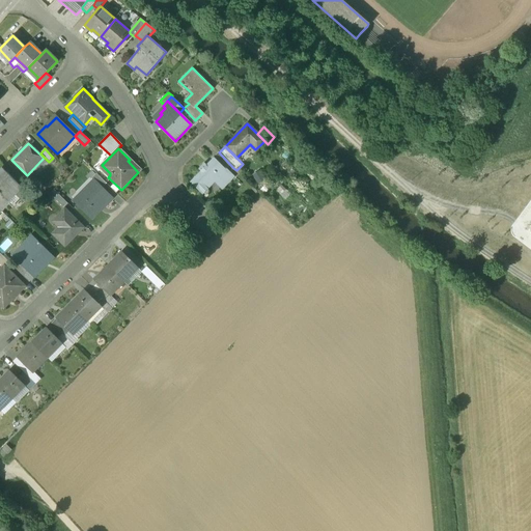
[(233,168),(219,152),(214,158),(229,172),(233,168)]
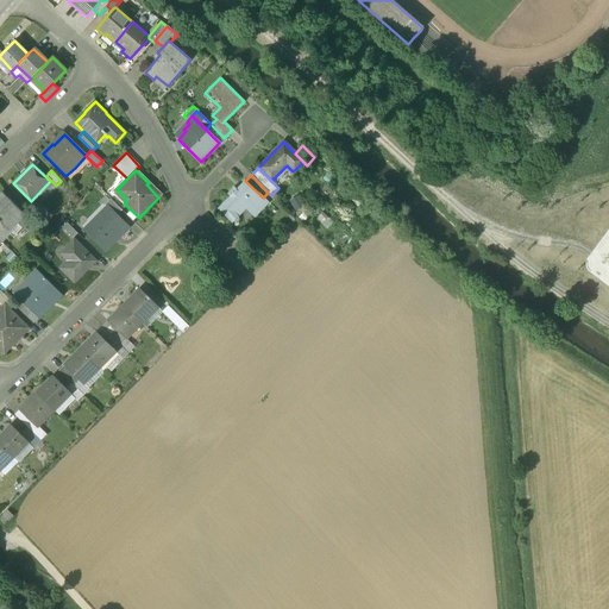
[(245,181),(236,190),(233,188),(227,195),(230,198),(218,209),(232,224),(239,215),(236,213),(245,203),(248,206),(246,207),(256,215),(253,218),(255,218),(269,203),(263,198),(245,181)]
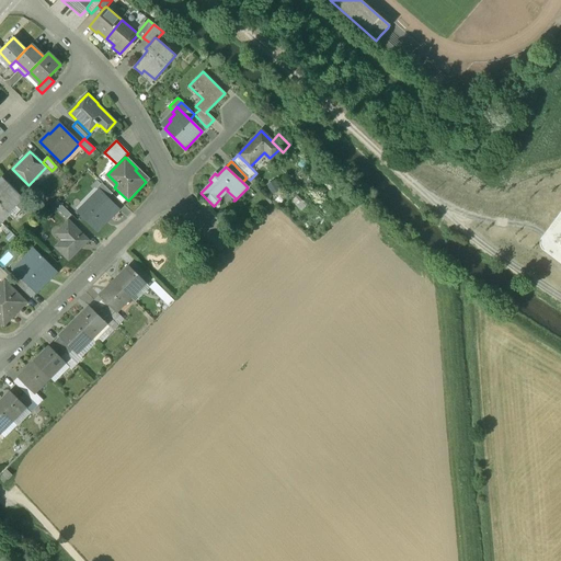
[(23,198),(2,179),(0,181),(0,205),(8,213),(9,213),(23,198)]
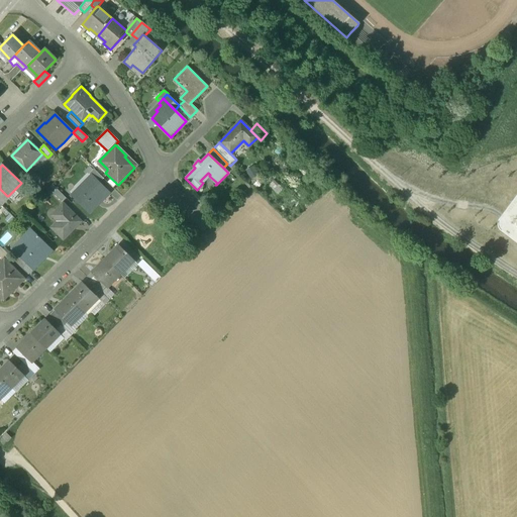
[(104,180),(95,170),(89,176),(92,179),(93,178),(99,184),(104,180)]
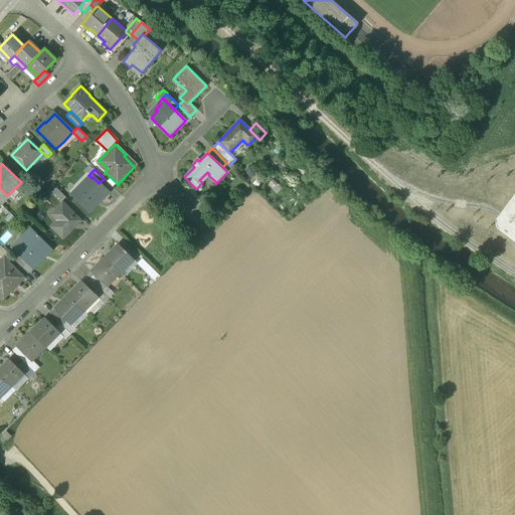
[(99,183),(93,177),(92,178),(74,196),(72,194),(71,195),(89,212),(109,193),(99,183)]
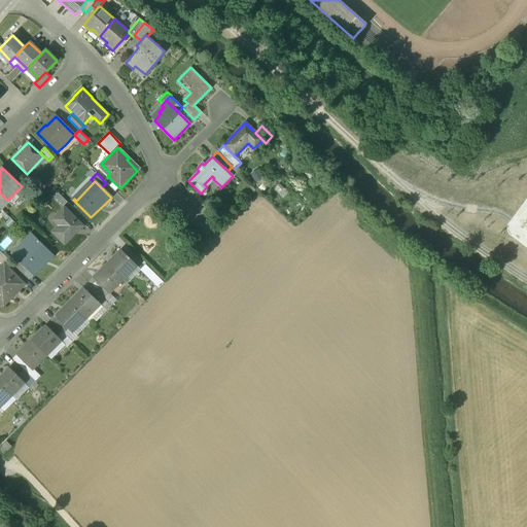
[(7,200),(0,192),(0,208),(2,210),(10,202),(8,200),(7,200)]
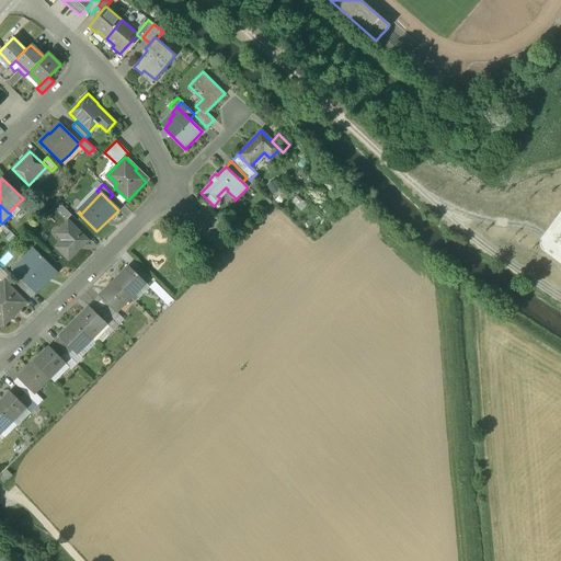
[(71,215),(61,206),(57,210),(66,219),(71,215)]
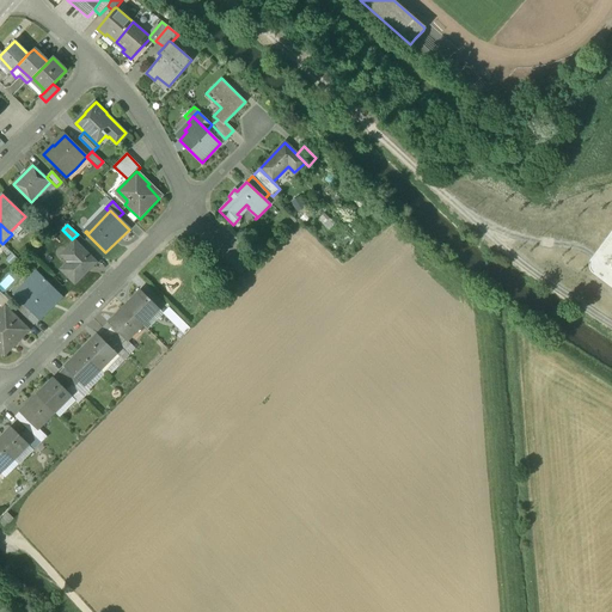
[(96,262),(74,240),(66,250),(73,257),(61,270),(74,283),(96,262)]
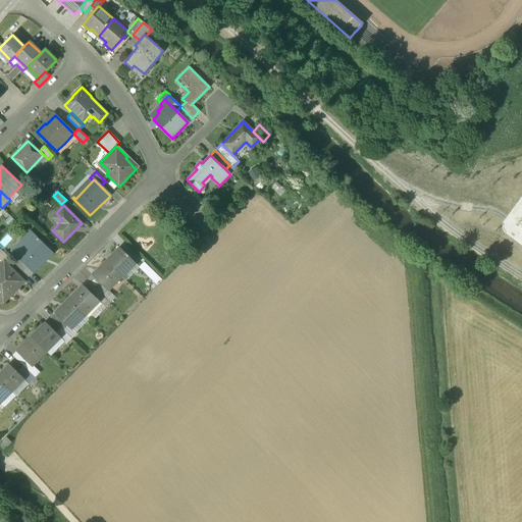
[(52,254),(31,232),(21,243),(30,250),(19,260),(19,261),(33,273),(52,254)]
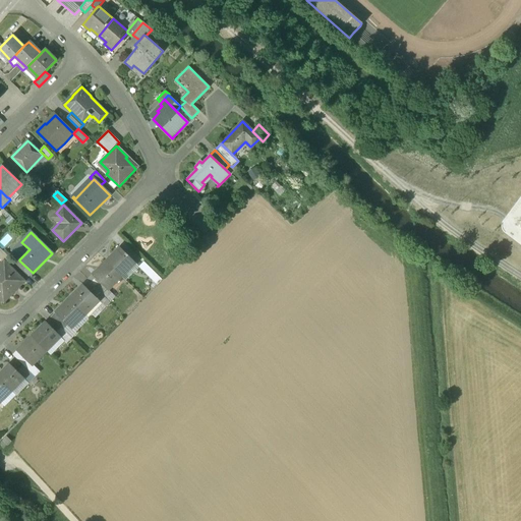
[(119,246),(110,256),(111,256),(106,262),(121,277),(135,263),(119,246)]
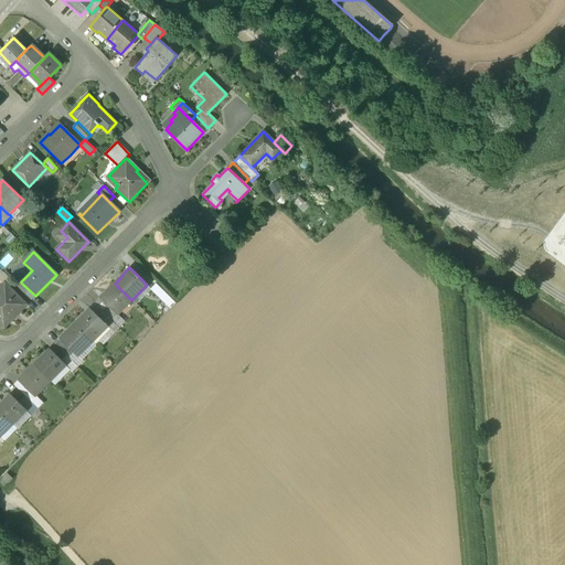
[(12,283),(0,269),(0,281),(2,285),(3,284),(8,288),(12,283)]
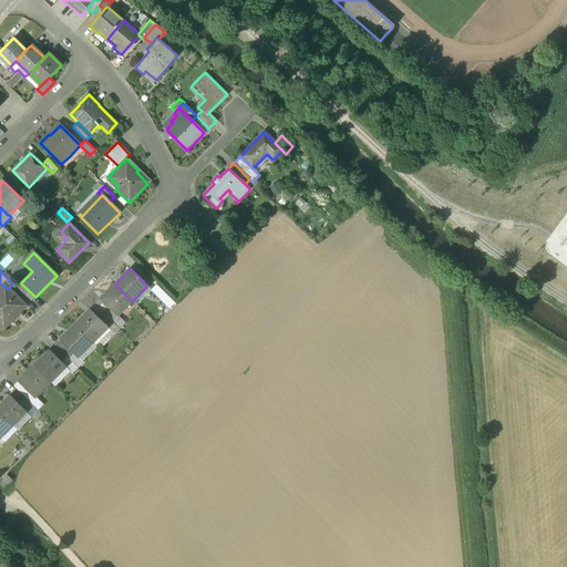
[(35,297),(21,284),(17,288),(31,301),(35,297)]
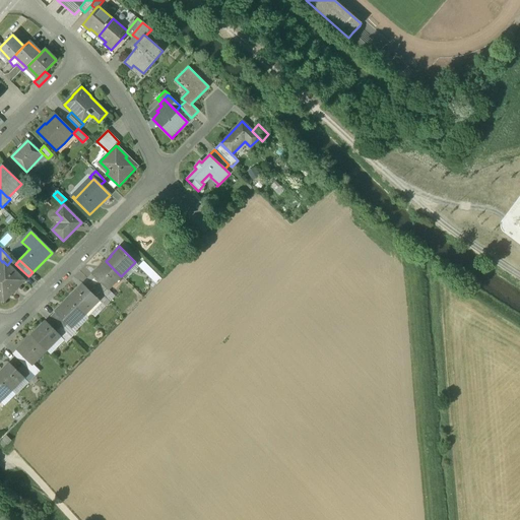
[(106,261),(105,260),(91,274),(99,281),(105,287),(106,287),(108,289),(121,276),(106,261)]
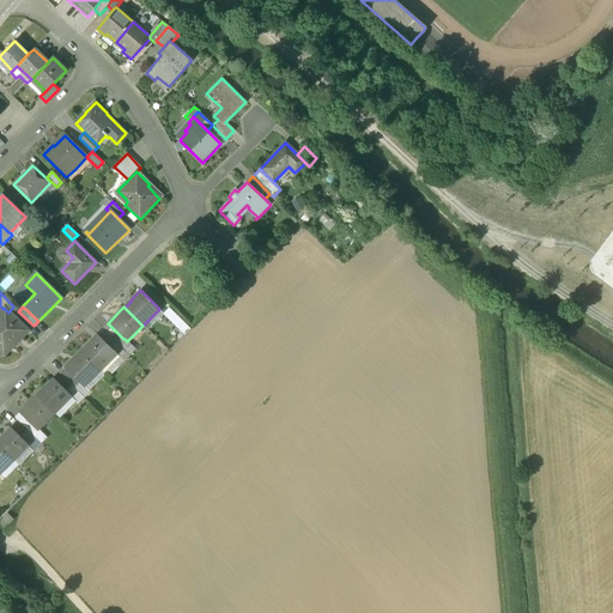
[(8,313),(4,308),(2,309),(0,311),(0,352),(4,356),(14,345),(12,343),(25,329),(8,313)]
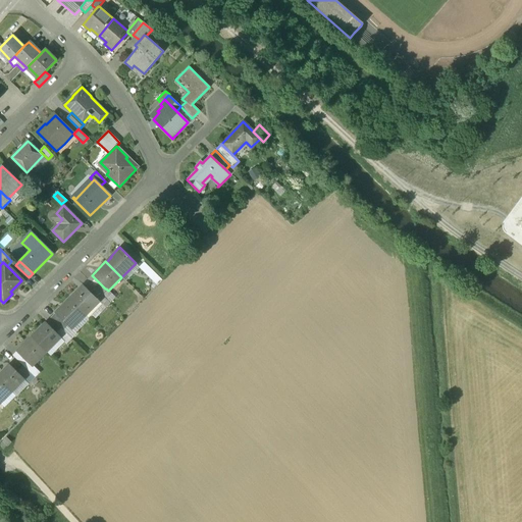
[(144,262),(138,268),(151,280),(156,274),(144,262)]
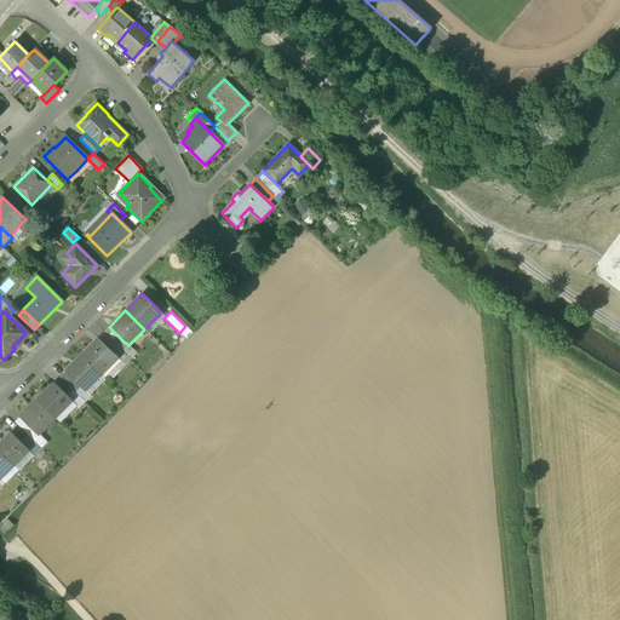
[(125,343),(118,336),(112,342),(119,349),(126,356),(133,349),(128,345),(126,343),(125,343)]
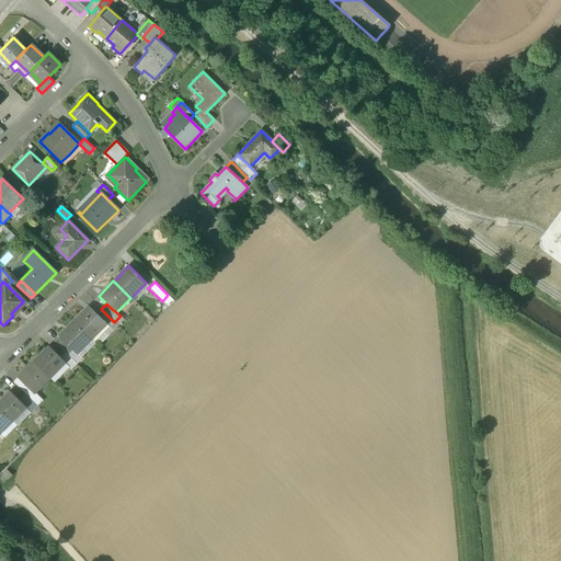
[(89,306),(73,321),(88,336),(102,321),(105,324),(106,323),(103,320),(89,306)]
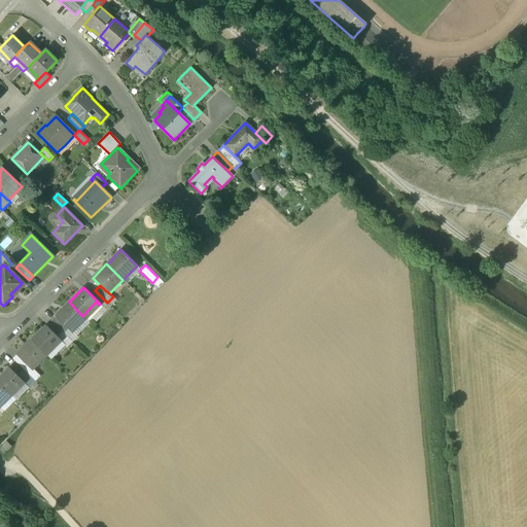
[(107,303),(101,296),(97,301),(100,304),(99,305),(102,308),(106,312),(111,306),(107,303)]
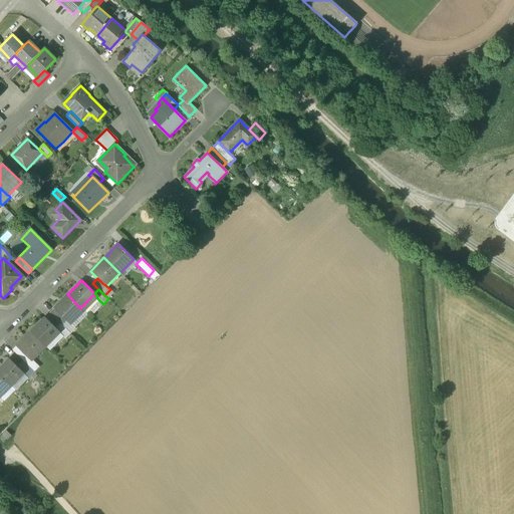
[(67,294),(53,308),(66,320),(69,324),(83,311),(80,308),(67,294)]
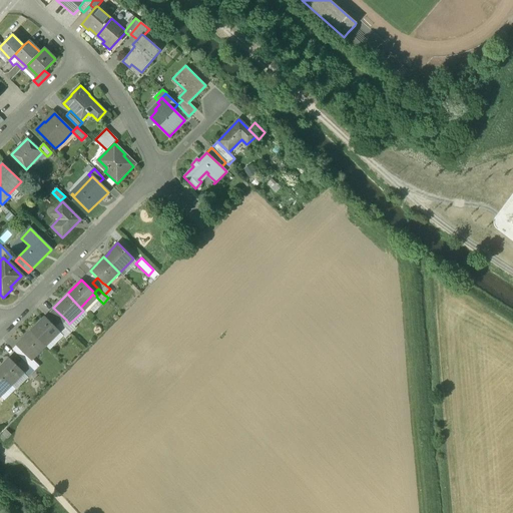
[(93,294),(80,308),(83,311),(86,314),(99,300),(96,297),(93,294)]
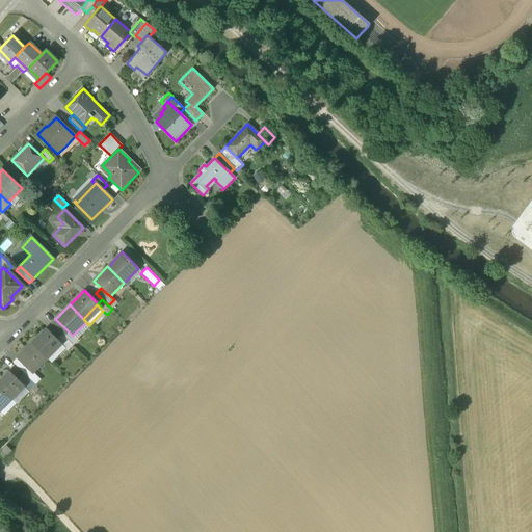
[(69,331),(57,320),(52,325),(61,336),(63,337),(69,331)]
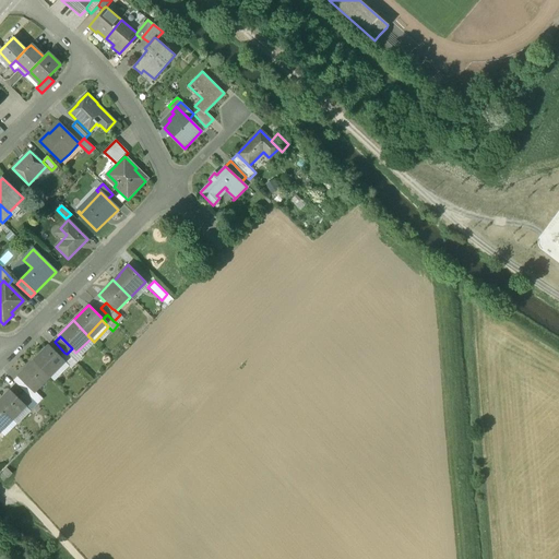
[(48,345),(33,360),(49,377),(64,363),(64,361),(60,357),(48,345)]
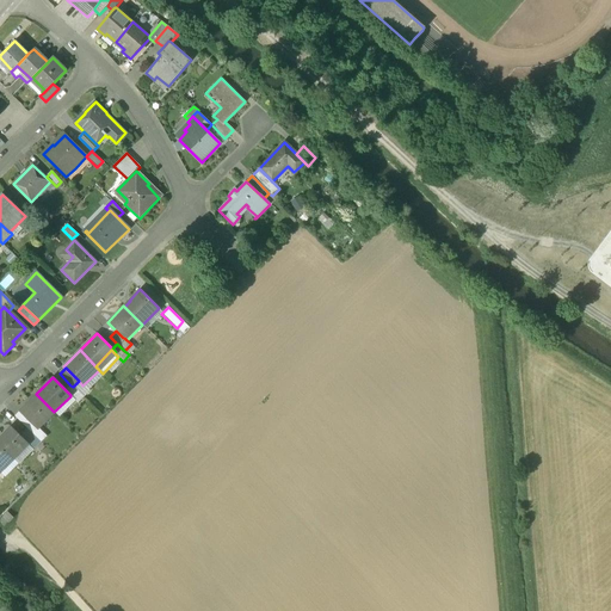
[(73,387),(71,386),(66,390),(71,395),(71,396),(78,403),(84,397),(73,387)]
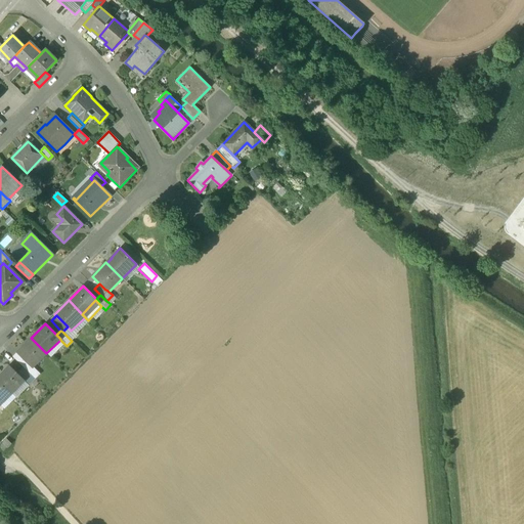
[(46,353),(31,338),(16,353),(32,367),(33,367),(46,353)]
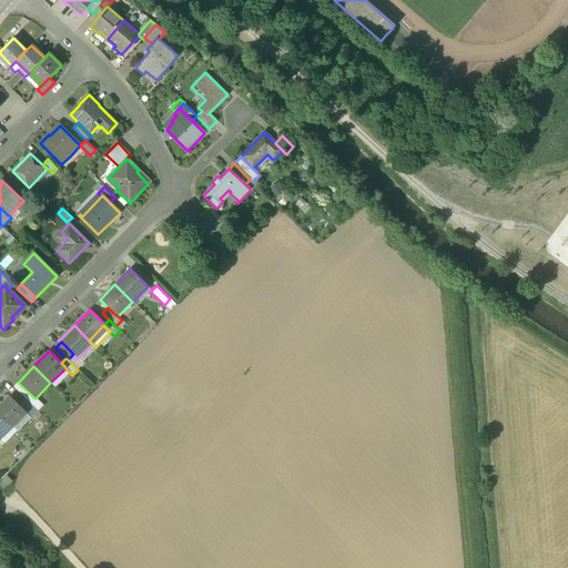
[(43,406),(36,398),(34,398),(18,383),(13,387),(26,398),(38,411),(43,406)]
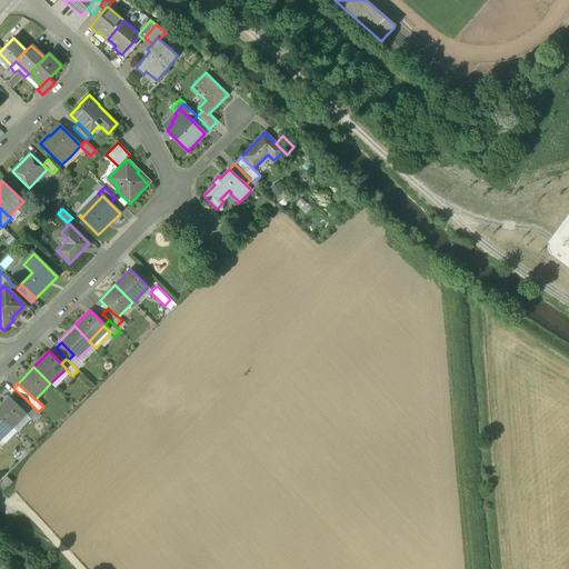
[(10,397),(0,407),(0,415),(11,427),(25,413),(26,412),(19,406),(10,397)]
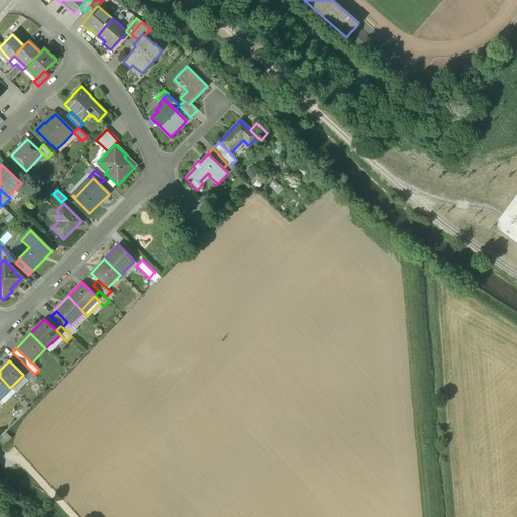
[(34,374),(23,363),(17,369),(23,375),(22,376),(27,381),(34,374)]
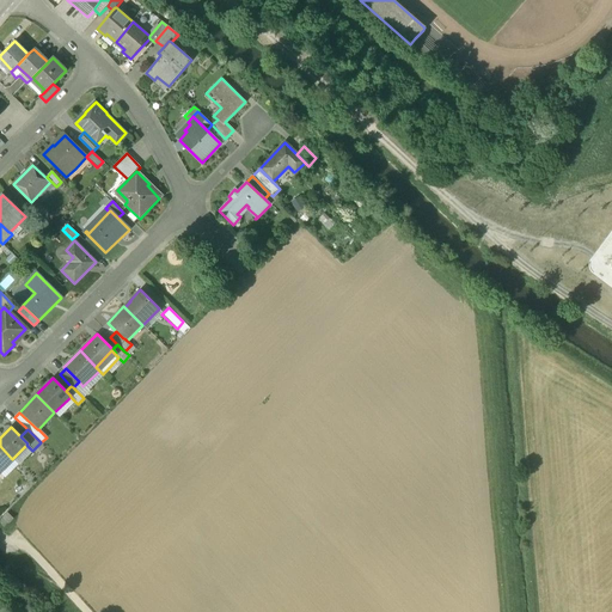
[(0,446),(0,471),(12,459),(0,446)]
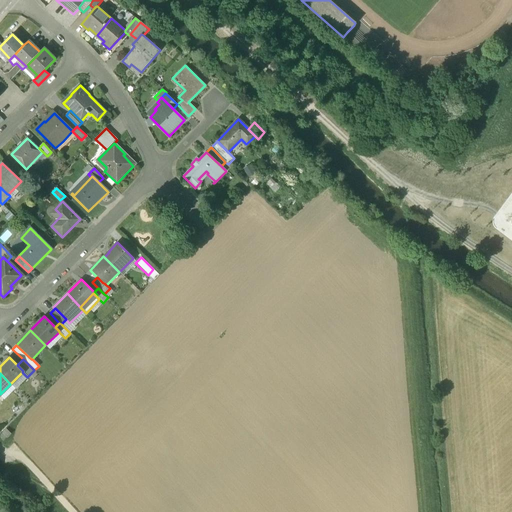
[(0,435),(0,439),(3,443),(11,434),(6,429),(0,435)]
